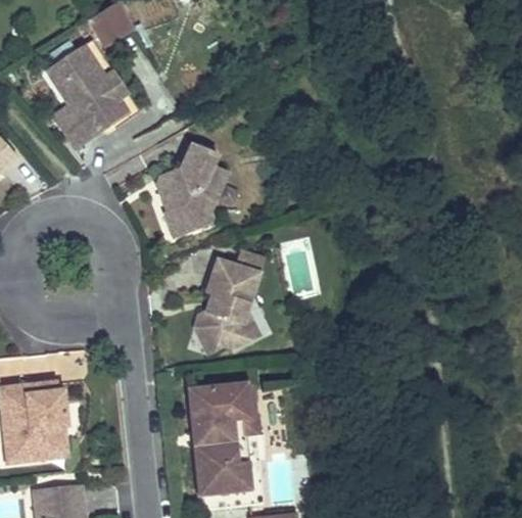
[(98,46),(133,32),(121,3),(86,17),(98,46)]
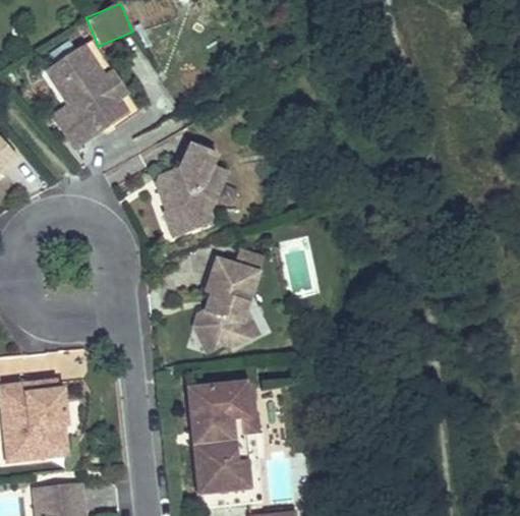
[(138,113),(92,40),(82,46),(125,114),(129,119),(138,113)]
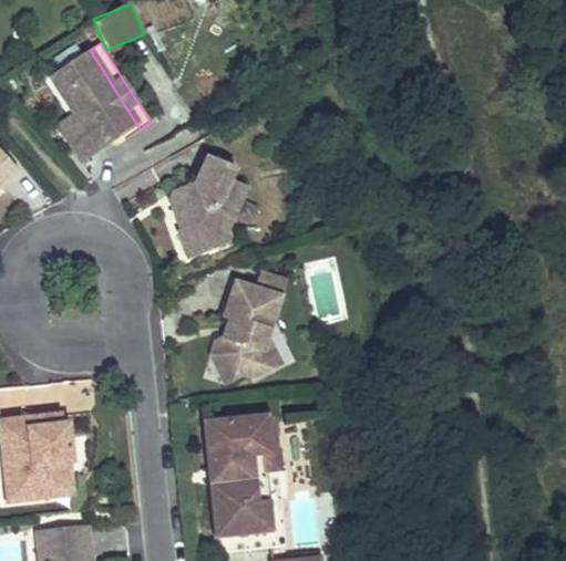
[(136,124),(90,50),(49,76),(76,120),(96,149),(136,124)]
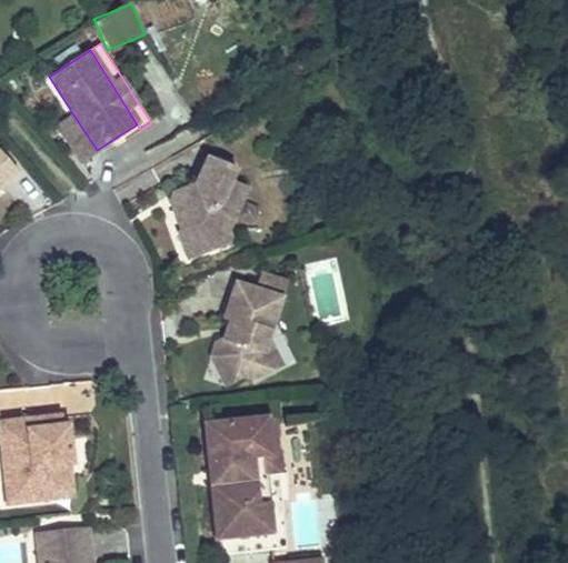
[(97,150),(77,120),(59,131),(79,161),(97,150)]
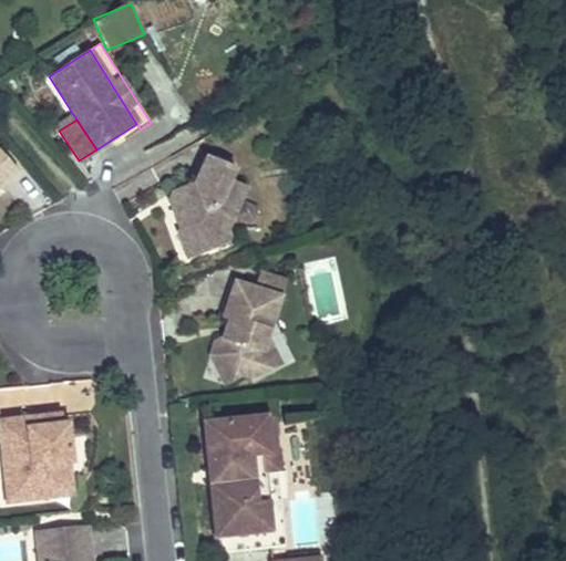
[(0,189),(21,172),(0,146),(0,189)]
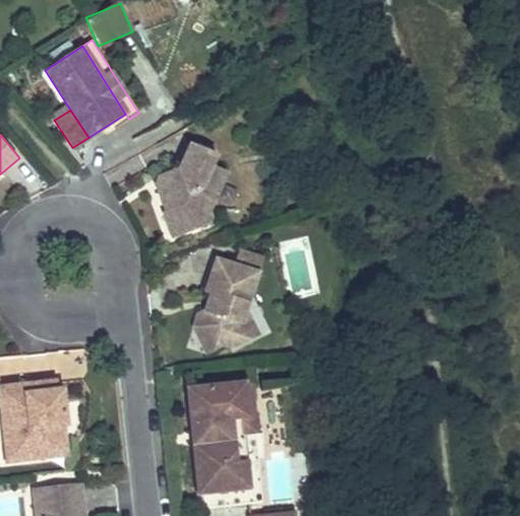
[(216,156),(190,144),(179,168),(181,174),(156,184),(166,210),(163,211),(172,236),(194,227),(191,218),(209,212),(226,172),(211,166),(216,156)]
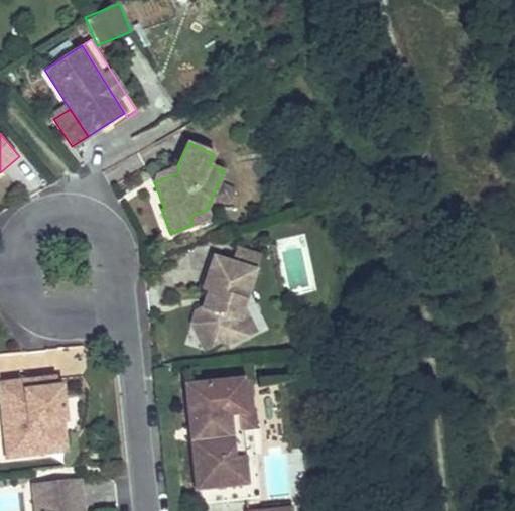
[(205,297),(201,307),(194,310),(189,323),(205,351),(222,342),(229,346),(245,337),(238,323),(243,307),(256,270),(212,255),(201,288),(207,290),(205,297)]
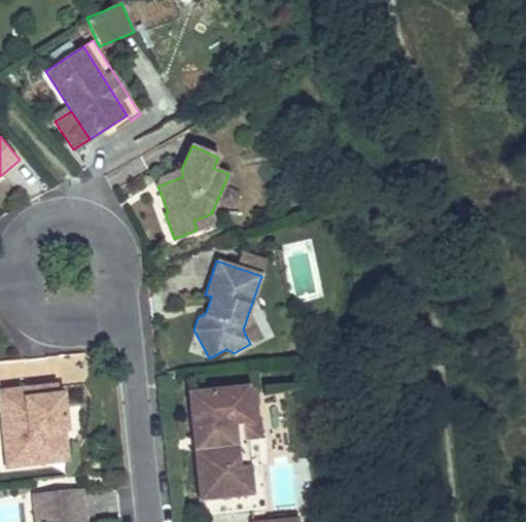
[(248,314),(243,329),(250,344),(260,339),(248,314)]
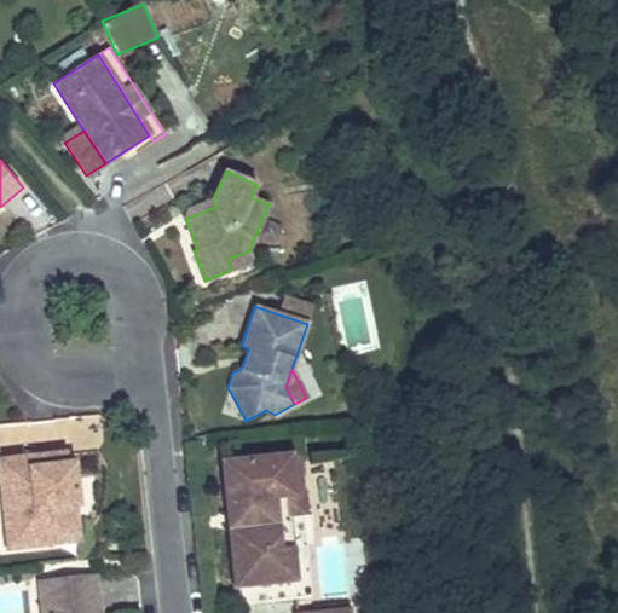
[(74,507),(73,490),(67,490),(63,455),(0,460),(0,487),(16,486),(18,519),(11,519),(13,548),(51,545),(65,522),(73,521),(71,507),(74,507)]
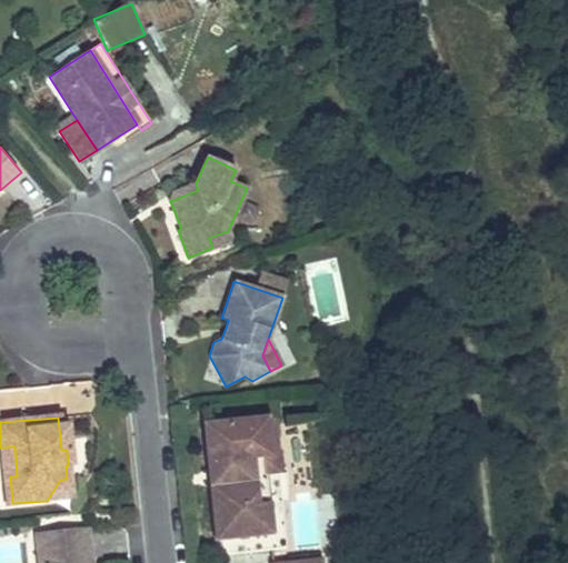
[(280,504),(271,419),(203,425),(213,539),(268,534),(265,505),(280,504)]
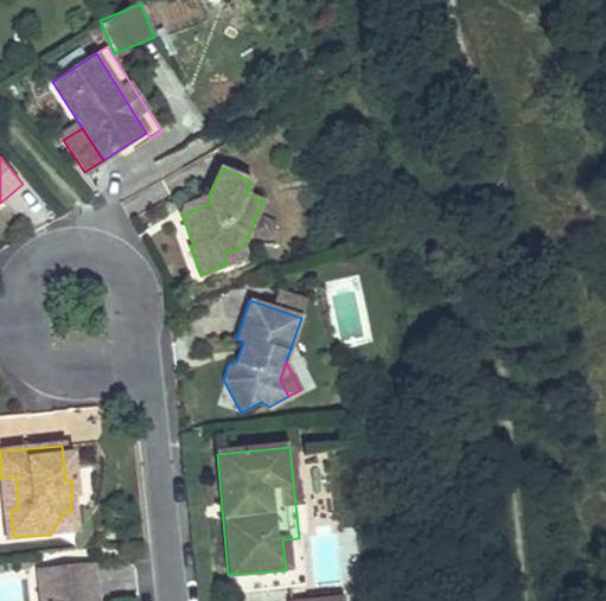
[(18,509),(16,477),(0,478),(4,538),(13,537),(11,509),(18,509)]
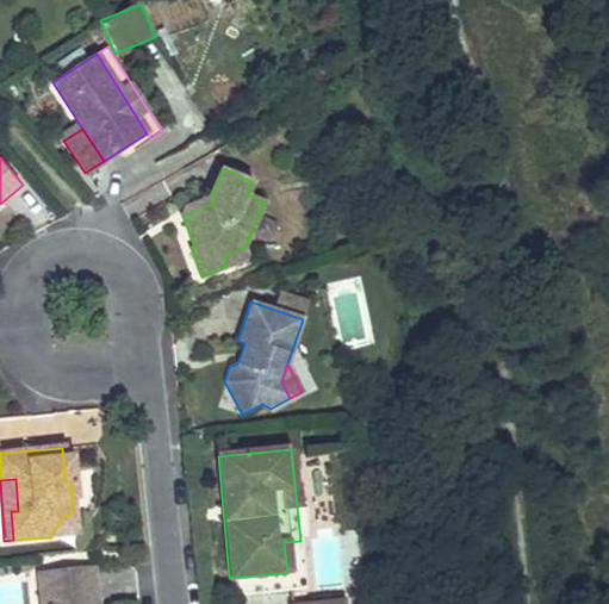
[(74,535),(72,514),(64,515),(50,537),(74,535)]
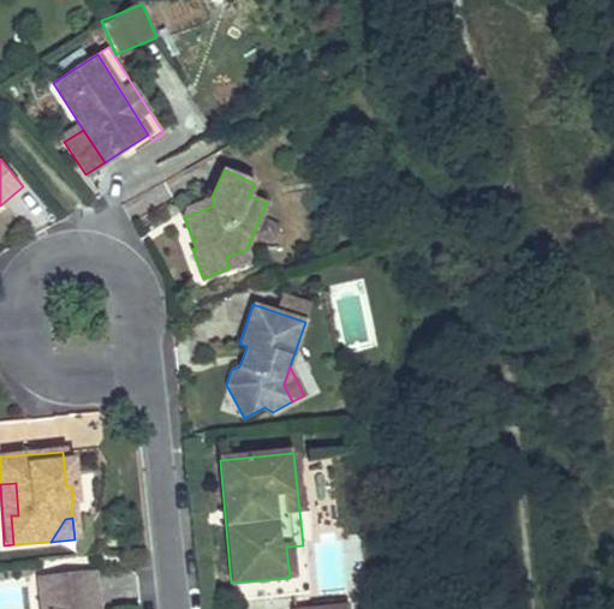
[(307,595),(303,545),(286,547),(290,578),(231,583),(232,601),(307,595)]
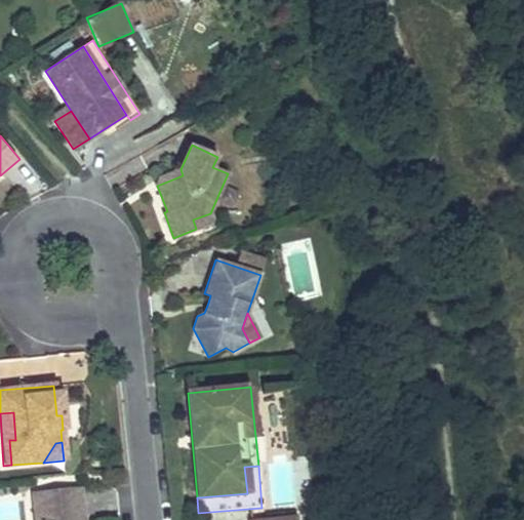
[(82,519),(79,486),(31,491),(33,513),(40,513),(40,519),(82,519)]
